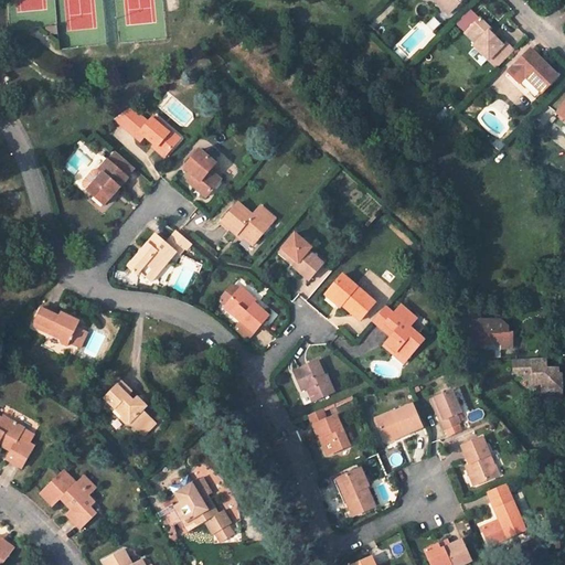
[(438,0),(449,11),(452,8),(445,0),(438,0)]
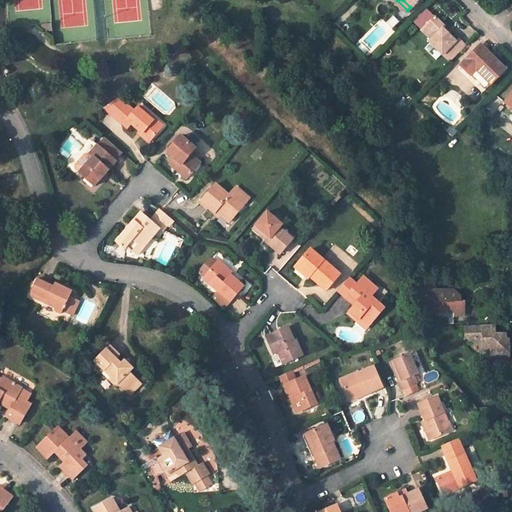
[(437,13),(428,4),(414,17),(423,27),(437,13)]
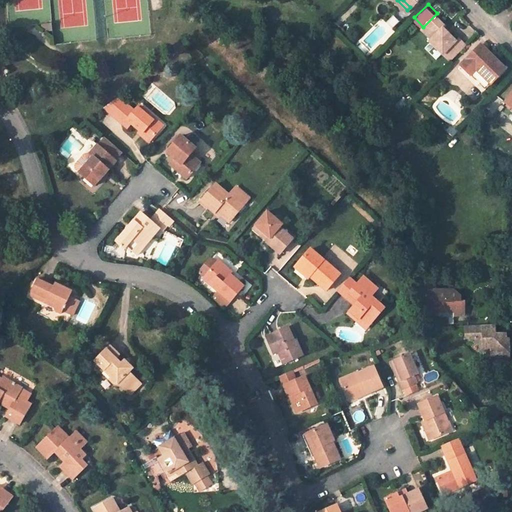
[(456,39),(448,30),(450,27),(437,13),(423,27),(433,37),(431,39),(451,60),(468,42),(461,35),(456,39)]
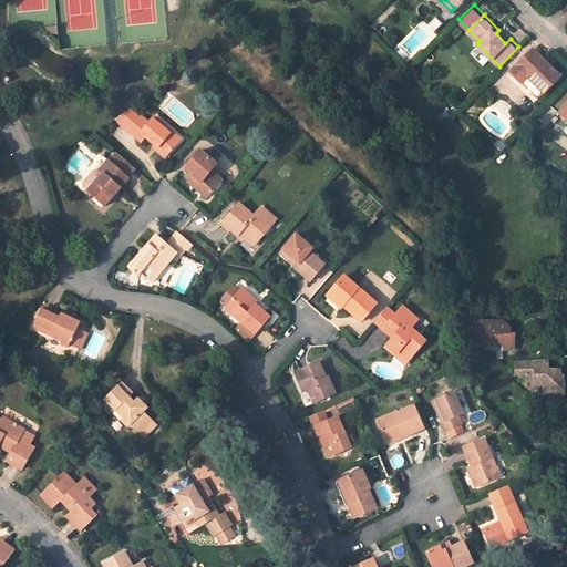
[(529,73),(547,90),(564,73),(536,45),(513,69),(523,79),(529,73)]
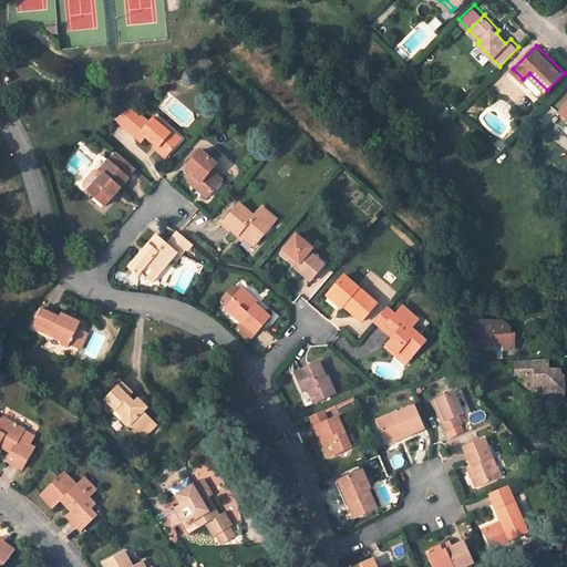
[(523,79),(537,93),(540,96),(547,90),(529,73),(523,79)]
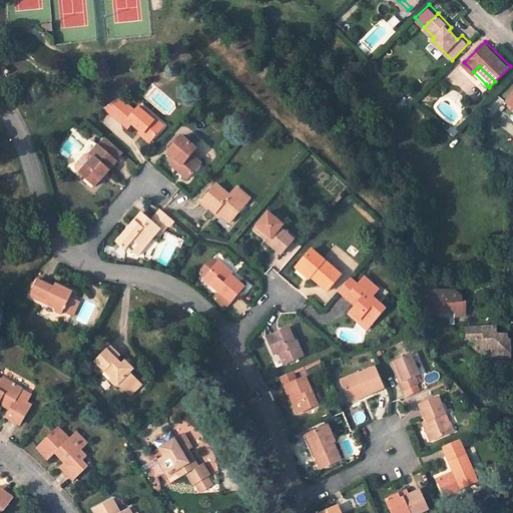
[(9,72),(4,68),(1,71),(6,76),(9,72)]
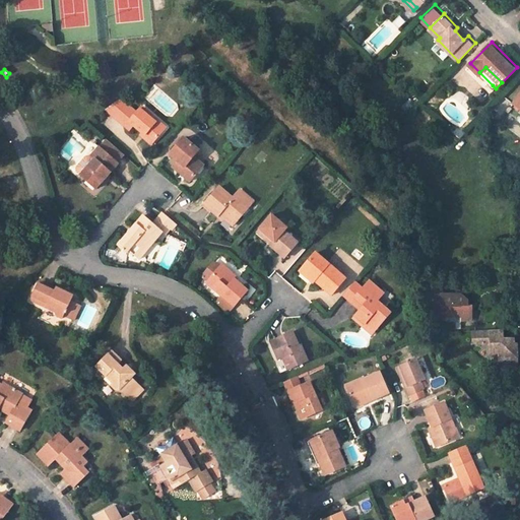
[(128,110),(120,103),(105,114),(117,123),(128,110)]
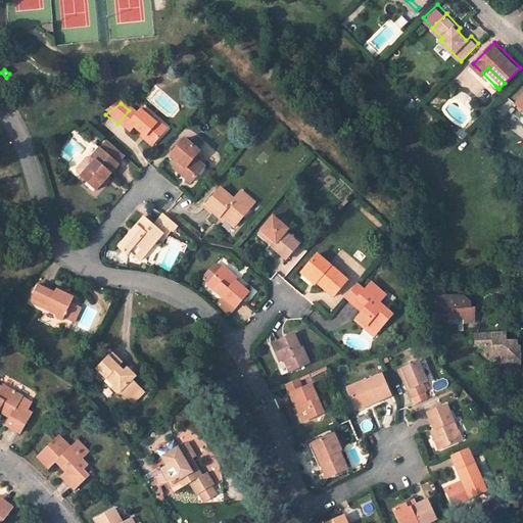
[(139,108),(137,110),(156,127),(158,125),(139,108)]
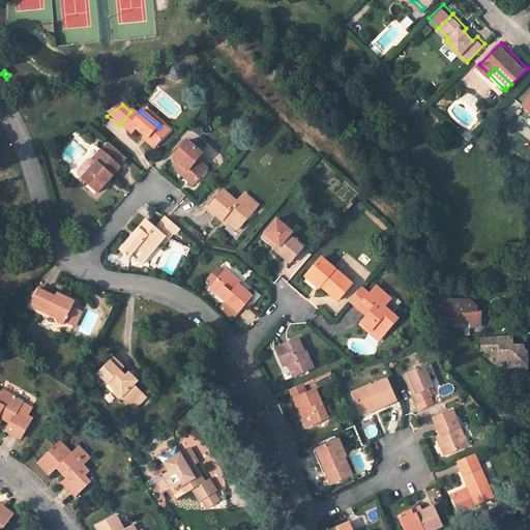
[(136,116),(130,112),(119,125),(133,137),(136,131),(145,139),(148,141),(146,143),(155,150),(169,134),(160,126),(158,128),(139,112),(136,116)]
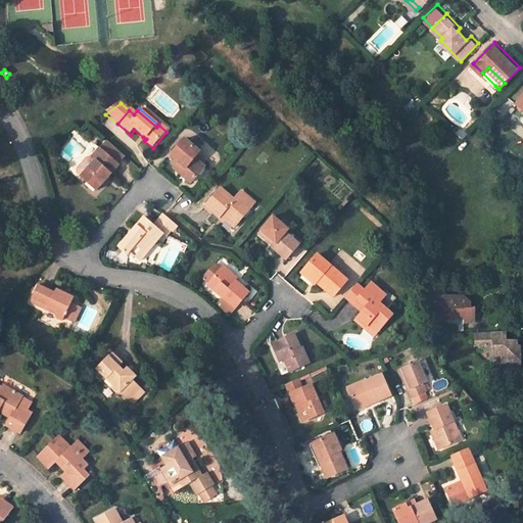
[(200,153),(185,141),(172,157),(179,164),(186,170),(182,176),(192,184),(203,171),(193,162),(195,159),(200,153)]
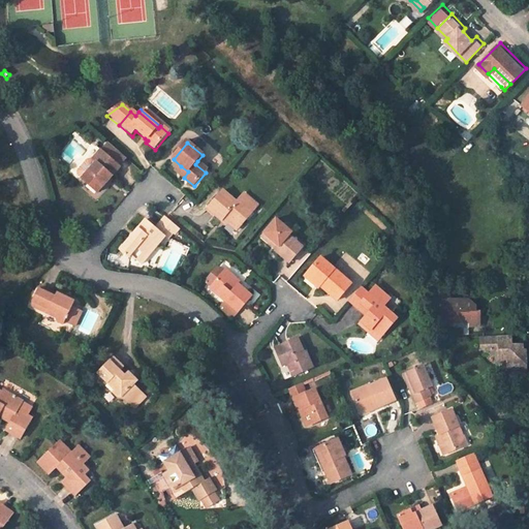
[(111,149),(103,157),(116,168),(123,159),(111,149)]
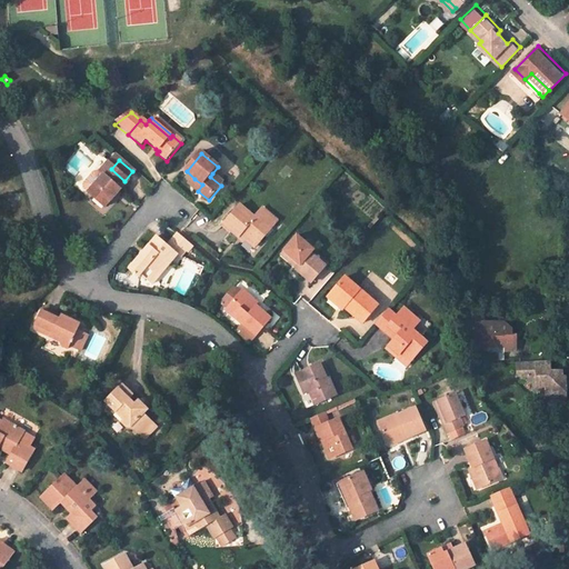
[(111,169),(108,166),(99,177),(100,177),(103,179),(88,198),(106,211),(128,185),(125,181),(111,169)]
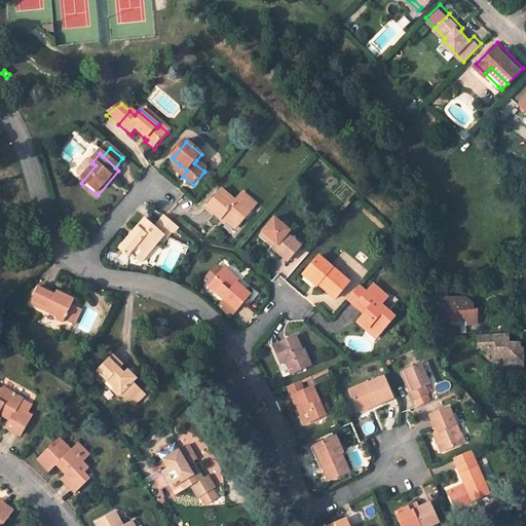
[(208,168),(196,160),(194,163),(204,172),(208,168)]
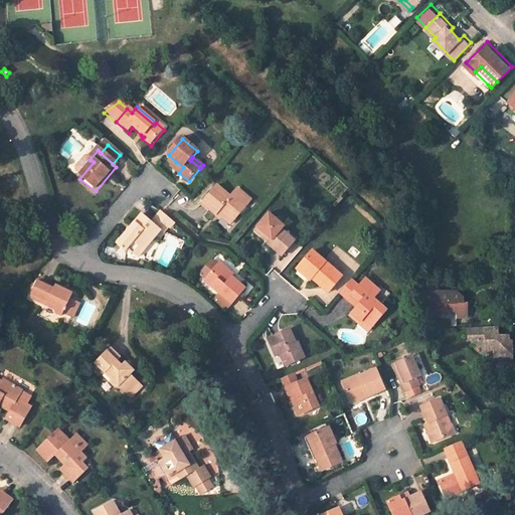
[(77,177),(79,179),(94,162),(91,160),(77,177)]
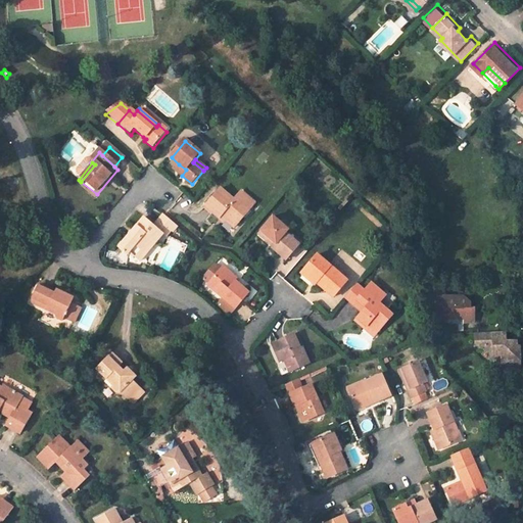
[(175,170),(182,176),(186,170),(179,164),(175,170)]
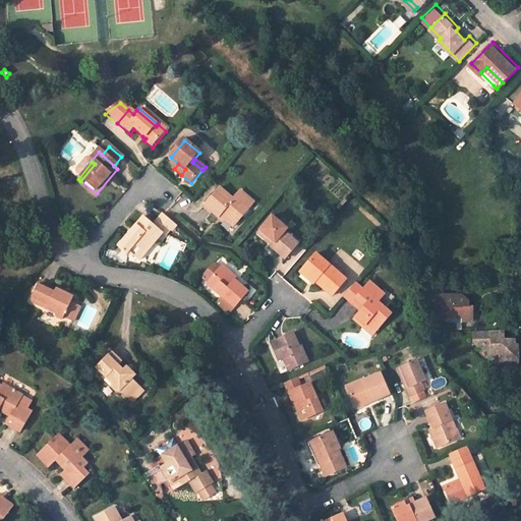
[(232,201),(219,191),(205,209),(219,220),(220,218),(226,223),(233,229),(248,210),(234,199),(232,201)]
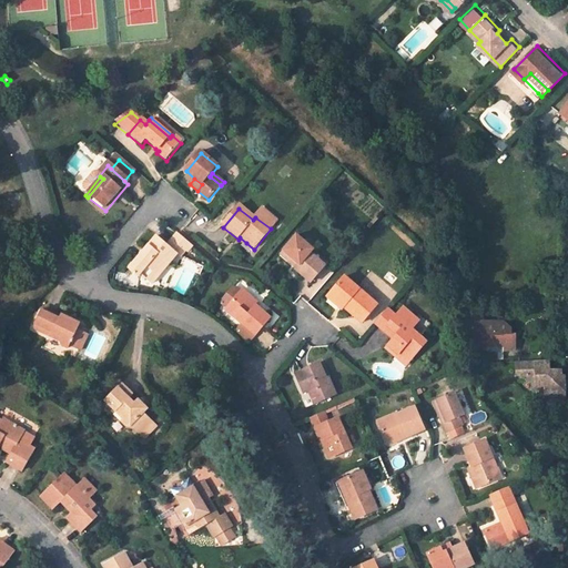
[(271,229),(274,224),(260,213),(255,217),(271,229)]
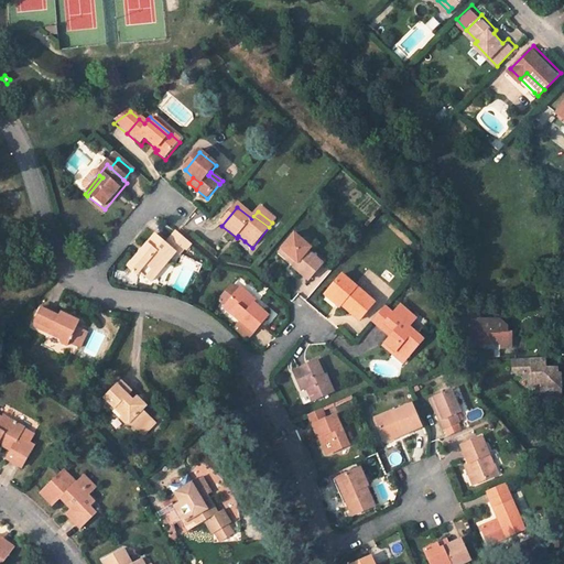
[(140,258),(129,271),(138,279),(140,275),(147,282),(153,274),(158,278),(170,264),(166,261),(174,253),(176,256),(179,258),(185,251),(191,245),(179,234),(167,247),(156,238),(144,252),(147,255),(142,259),(140,258)]
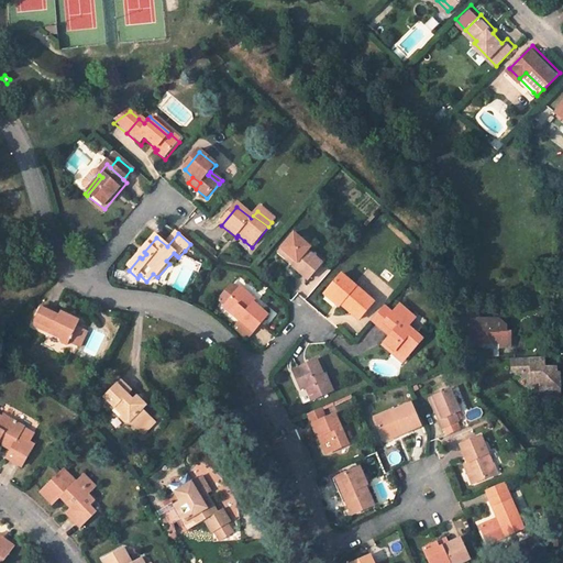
[(310,247),(293,234),(282,249),(297,262),(295,265),(293,267),(309,280),(322,263),(307,251),(310,247)]
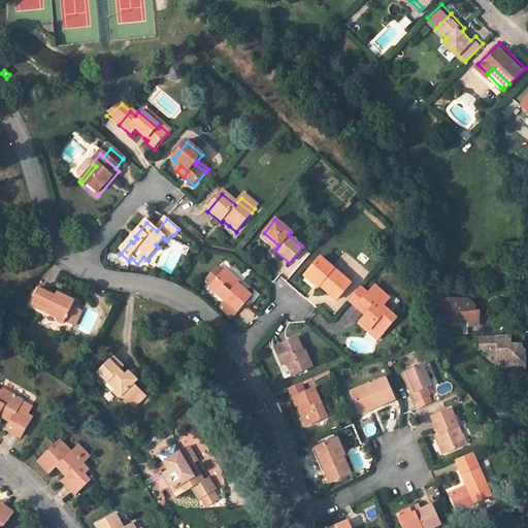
[(261,237),(276,249),(278,245),(264,233),(261,237)]
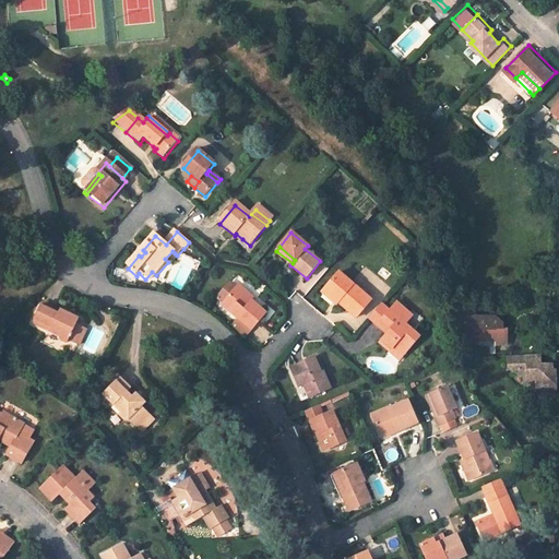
[(168,262),(175,253),(173,251),(165,259),(168,262)]
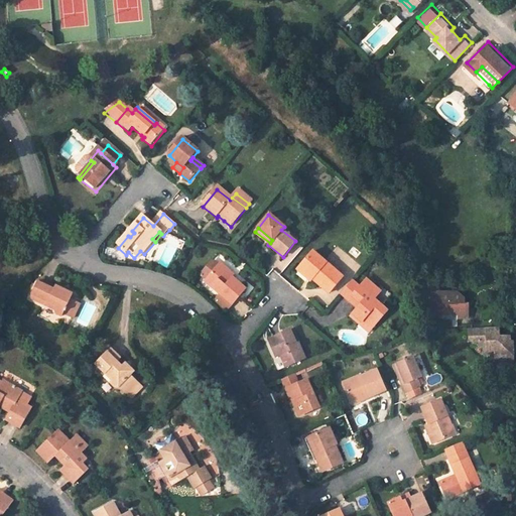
[(139,261),(144,254),(140,251),(134,258),(139,261)]
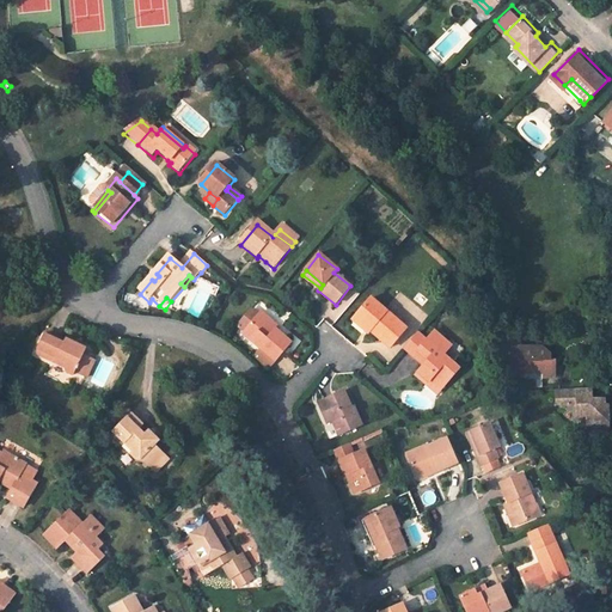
[(407,328),(371,298),(356,314),(372,328),(369,330),(390,347),(407,328)]
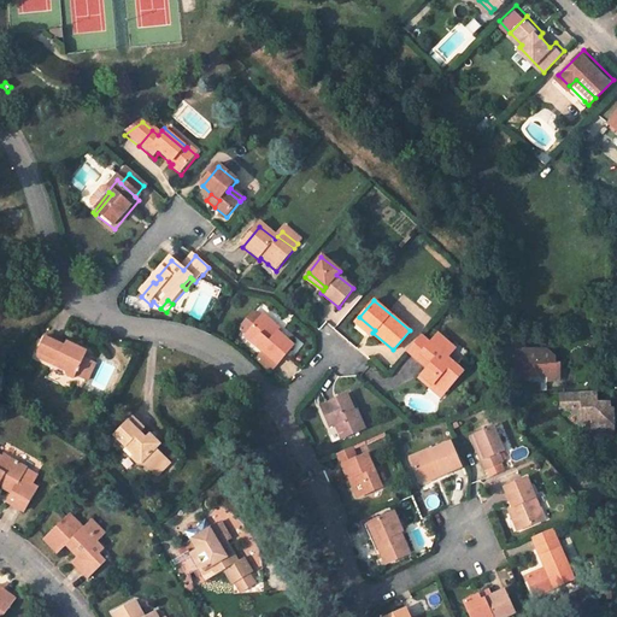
[(276,330),(278,328),(265,316),(262,319),(276,330)]
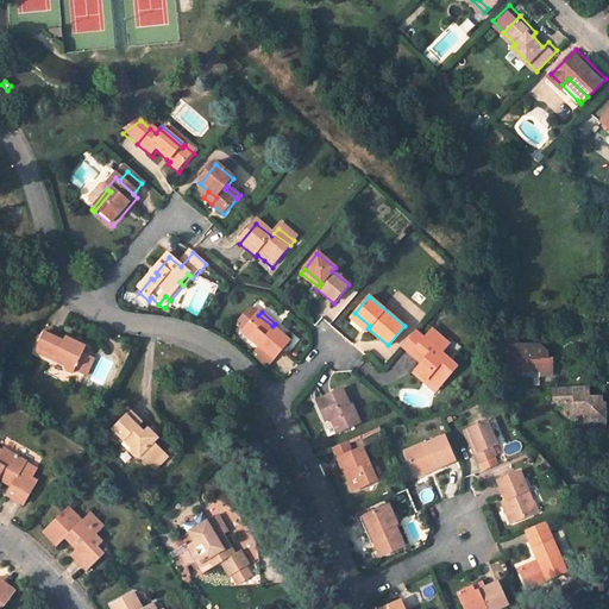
[(365,331),(368,328),(370,326),(355,313),(351,319),(365,331)]
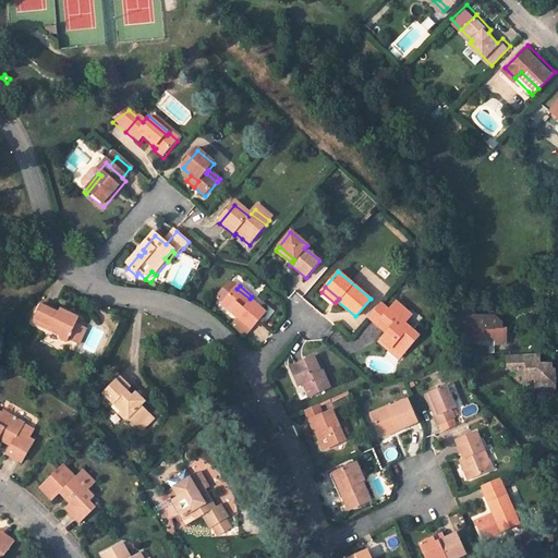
[(246,339),(267,314),(250,299),(237,289),(223,305),(243,322),(237,330),(246,339)]
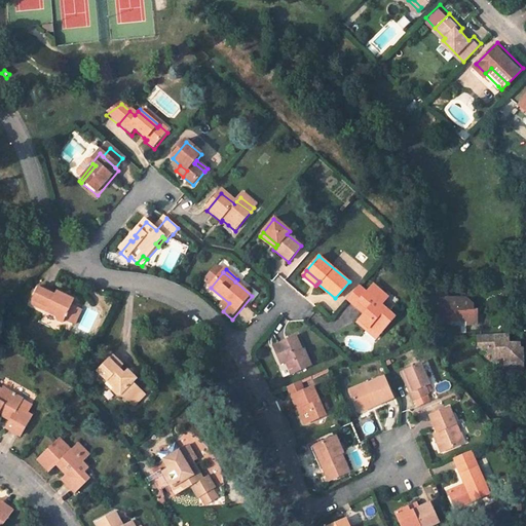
[(424,276),(411,275),(413,287),(424,287),(424,276)]
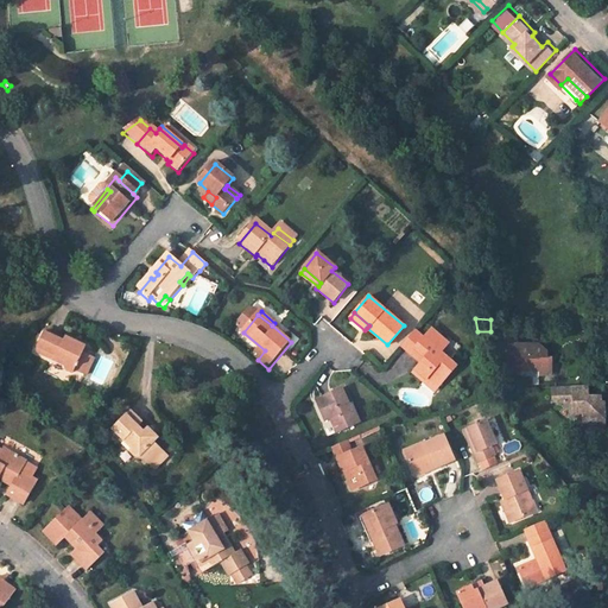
[(439,382),(456,362),(441,349),(448,340),(431,327),(424,336),(415,347),(425,356),(422,361),(416,368),(428,378),(429,374),(439,382)]
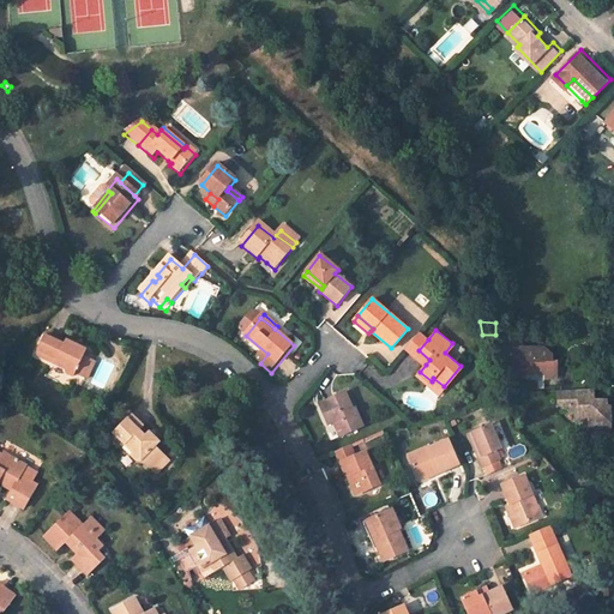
[(405,348),(415,355),(419,350),(428,339),(419,332),(405,348)]
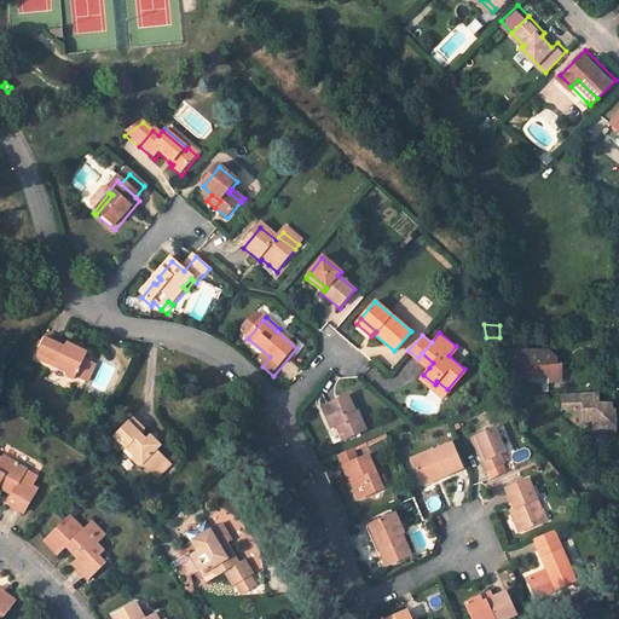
[(526,337),(504,337),(504,351),(508,351),(508,363),(513,363),(513,377),(516,381),(524,381),(527,377),(547,377),(550,381),(557,381),(561,377),(561,370),(557,366),(556,366),(556,357),(548,350),(526,350),(526,337)]
